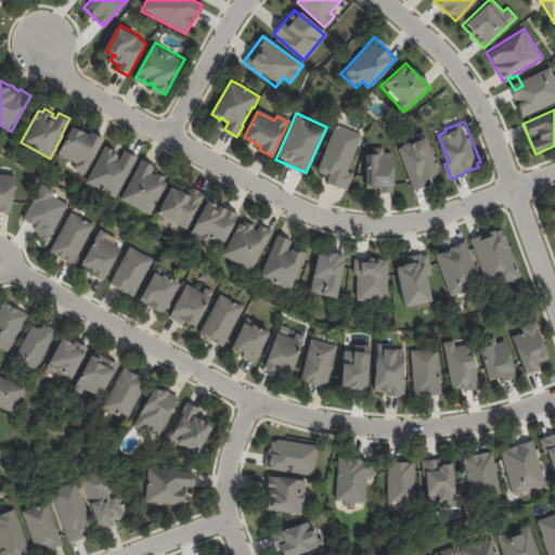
[(82,129),(92,134),(94,130),(106,137),(86,173),(75,167),(77,163),(60,153),(75,125),(82,129)]
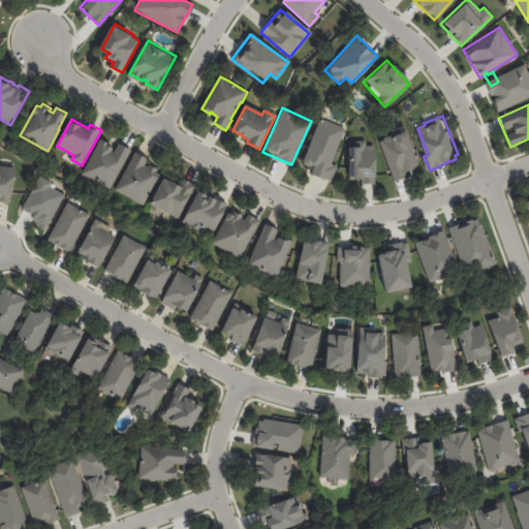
[(330,181),(312,174),(315,165),(314,164),(311,165),(306,163),(305,160),(321,119),(346,129),(332,164),(338,166),(332,181),(330,181)]
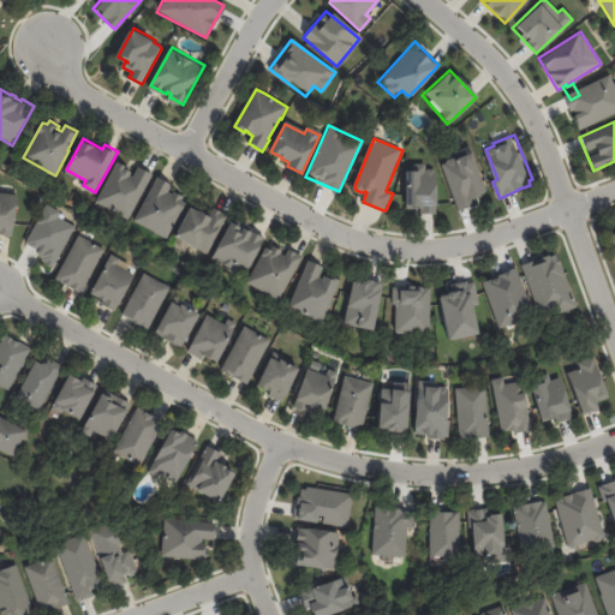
[(485,193),(470,151),(439,163),(457,210),(476,203),(473,198),(485,193)]
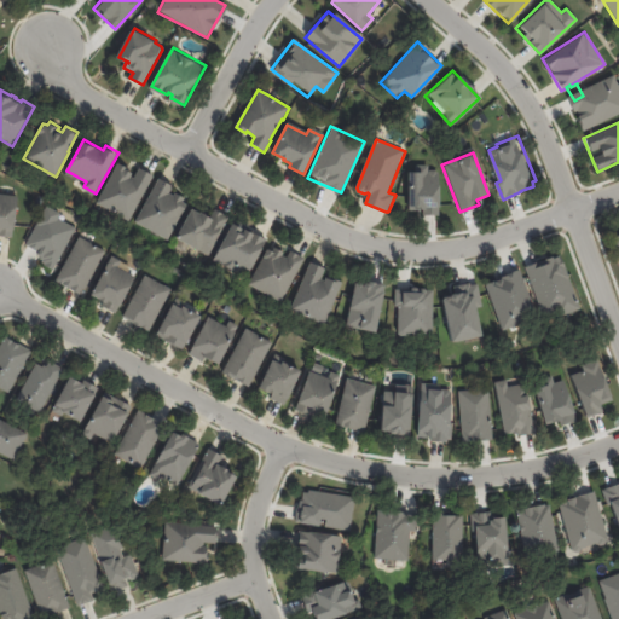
[(128,168),(134,172),(133,175),(136,177),(142,168),(155,175),(131,220),(98,202),(120,161),(128,166),(127,168),(128,168)]
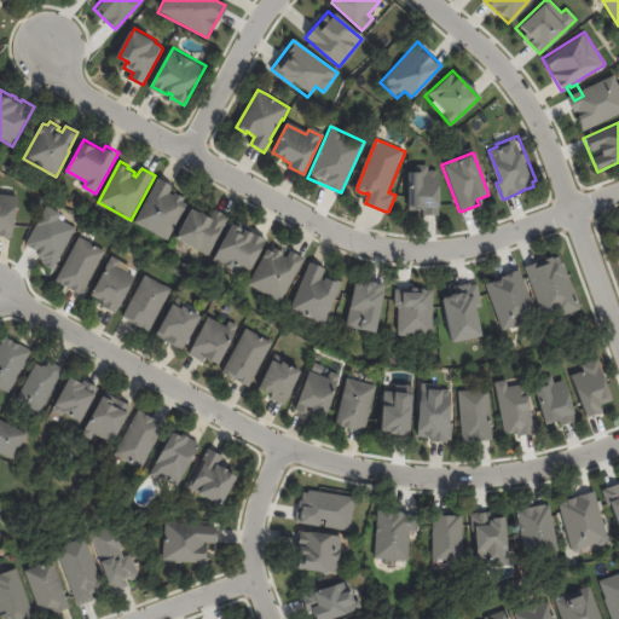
[(437,215),(438,167),(409,166),(408,209),(421,209),(420,214),(437,215)]
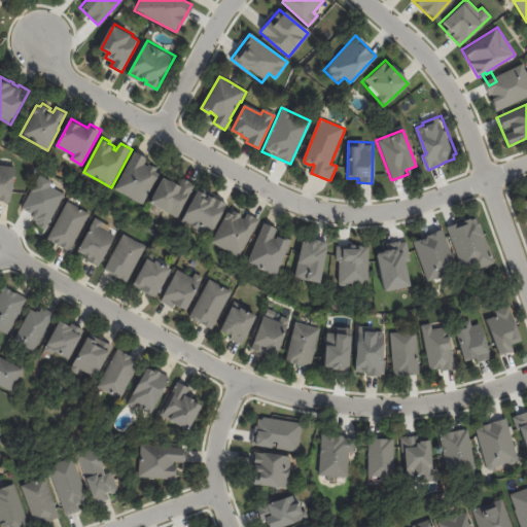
[(137,152),(147,159),(144,165),(147,167),(148,164),(156,168),(155,172),(160,174),(156,180),(154,180),(147,192),(148,194),(143,203),(116,188),(136,151),(137,152)]
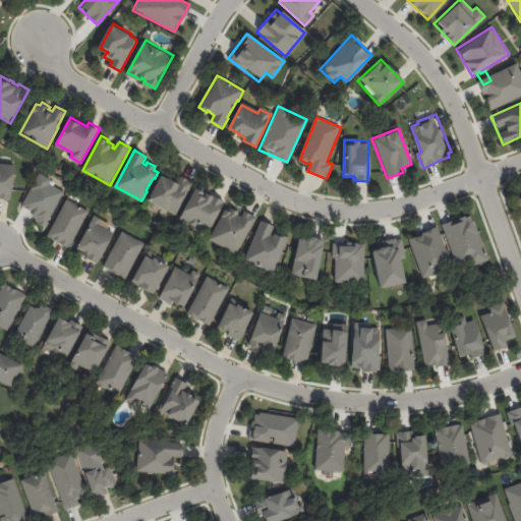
[(0,161),(16,164),(12,191),(11,197),(0,195),(0,161)]
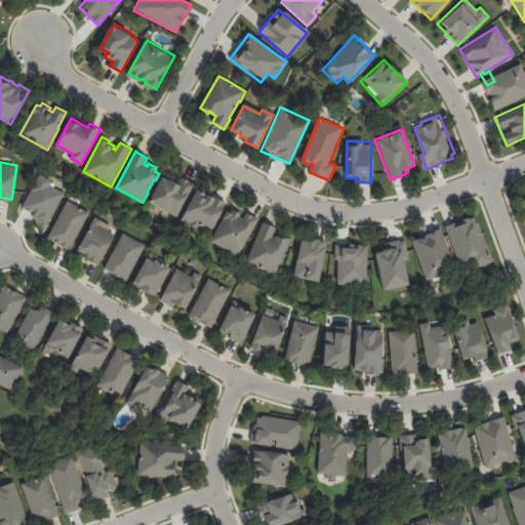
[(46,226),(63,192),(48,185),(50,179),(37,173),(18,212),(46,226)]
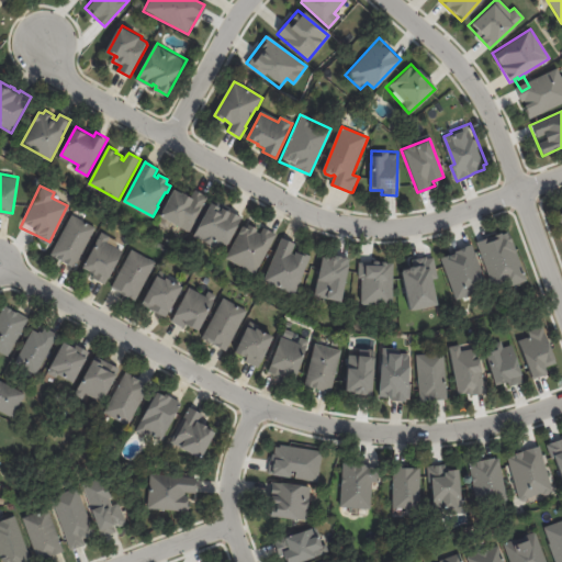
[(186,192),(193,195),(197,190),(206,194),(208,198),(190,232),(180,225),(180,224),(163,214),(177,188),(184,192),(184,191),(186,192)]
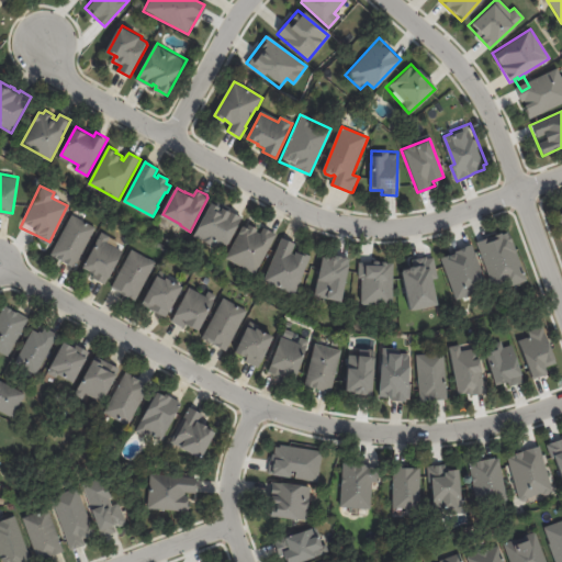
[(232,210),(244,216),(224,253),(194,235),(214,201),(222,205),(223,204),(232,210)]
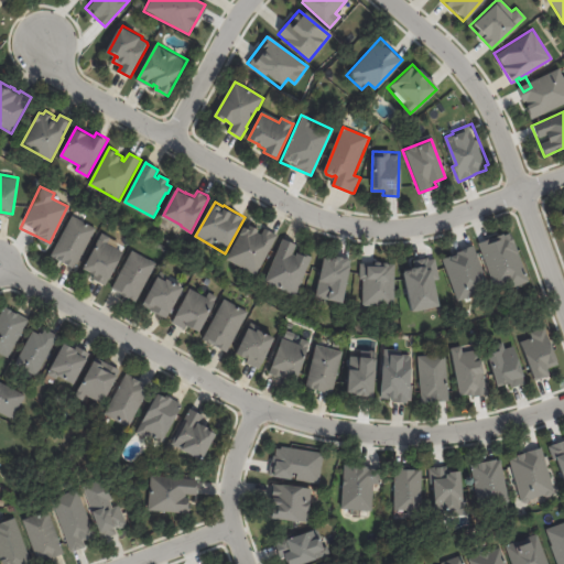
[(74,267),(62,260),(62,261),(52,256),(74,215),(97,228),(94,235),(80,258),(80,262),(77,269),(74,267)]
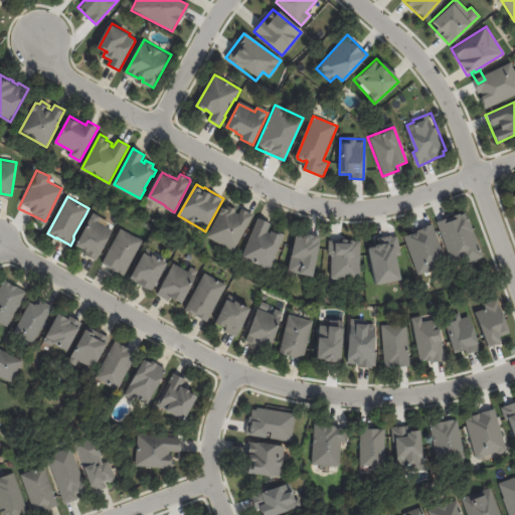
[(229,205),(236,209),(235,211),(239,213),(241,208),(253,214),(235,250),(208,235),(223,205),(227,207),(228,204),(229,205)]
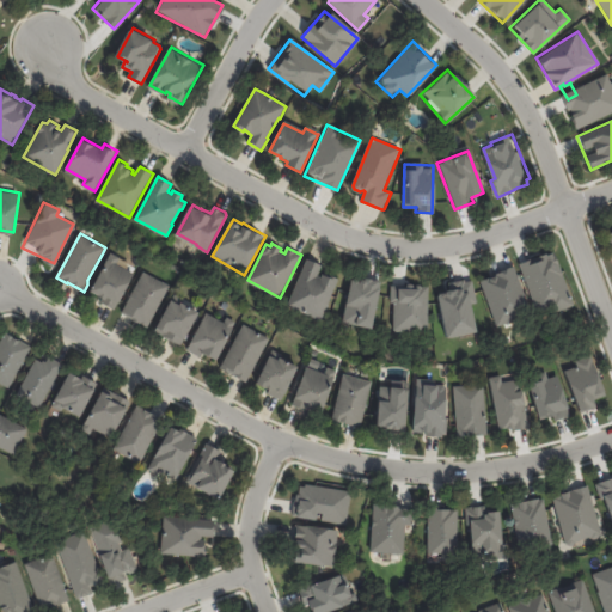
[(576,304),(542,317),(521,262),(550,252),(550,254),(556,251),(558,258),(560,258),(570,285),(568,286),(571,295),(573,294),(576,304)]
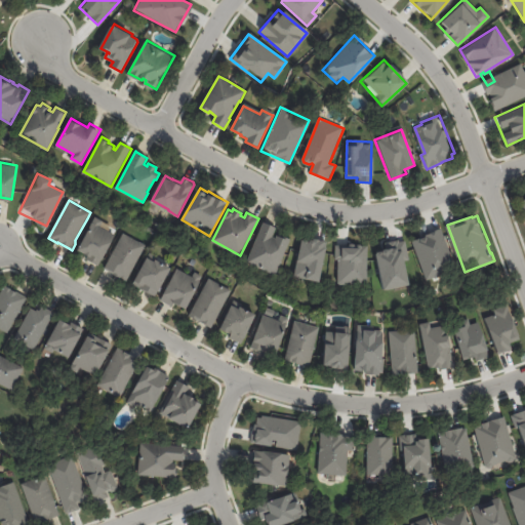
[(116,237),(103,261),(103,260),(98,267),(86,260),(89,255),(78,249),(95,218),(104,223),(101,228),(116,237)]
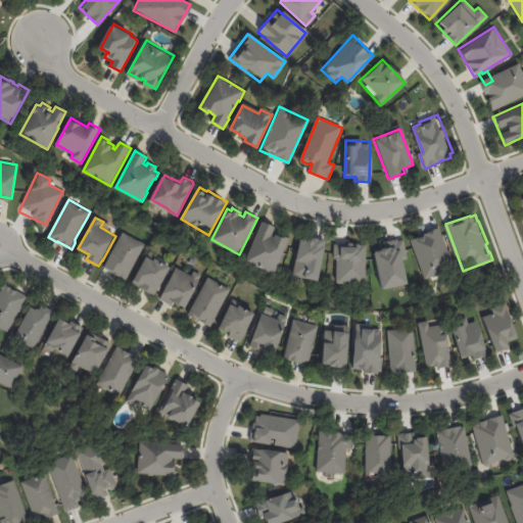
[(265,222),(276,226),(272,235),(275,236),(276,234),(286,238),(286,236),(290,238),(276,273),(246,260),(263,221),(265,222)]
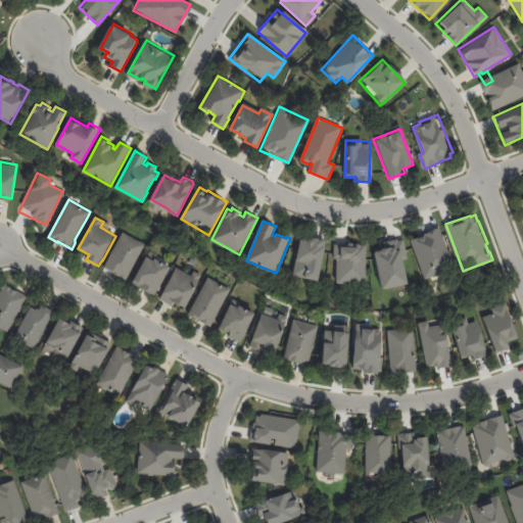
[(408,238),(421,278),(452,268),(438,228),(408,238)]
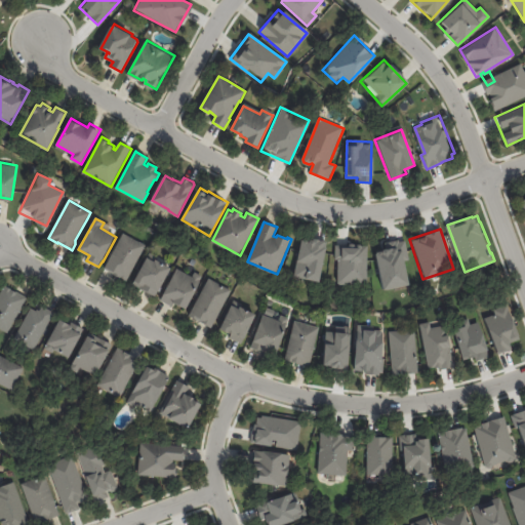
[(148,245),(128,280),(106,267),(125,232),(148,245)]
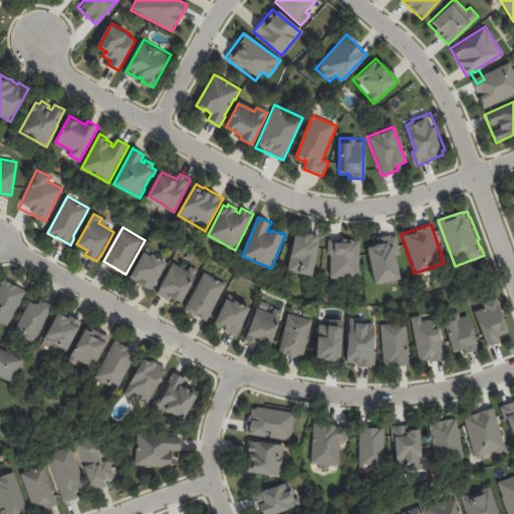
[(310,276),(318,237),(294,232),(285,270),(310,276)]
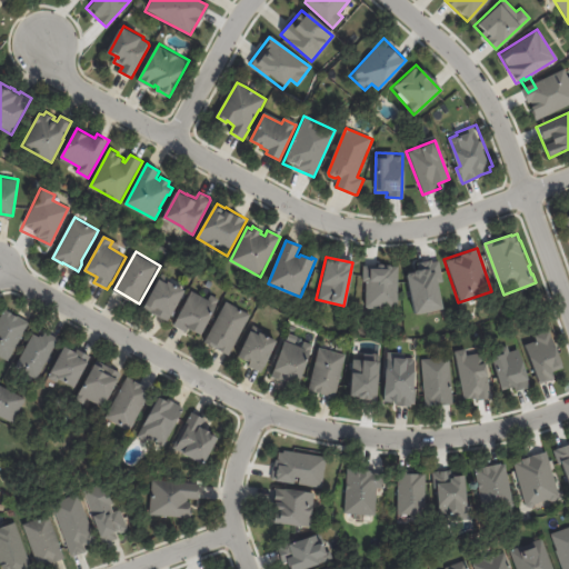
[(437,282),(441,281),(437,259),(416,263),(417,270),(405,272),(412,315),(441,309),(437,282)]
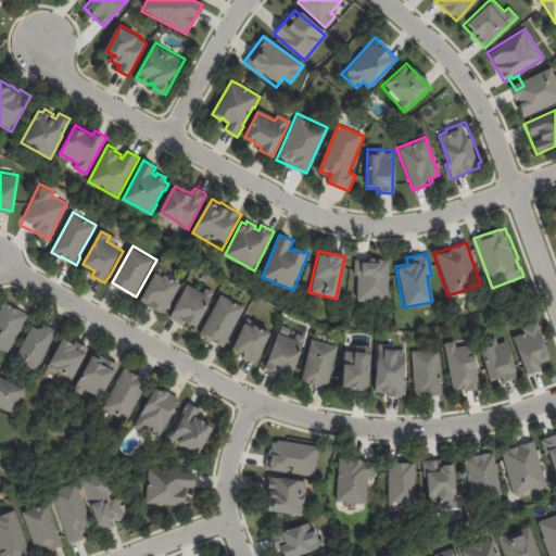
[(354,300),(387,301),(388,260),(355,258),(354,300)]
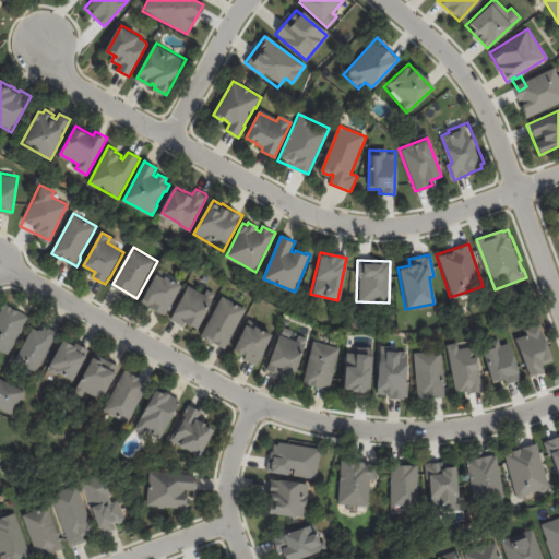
[(170,273),(182,281),(182,282),(186,283),(171,309),(170,308),(167,313),(154,306),(153,307),(143,301),(159,272),(167,276),(168,274),(169,274),(170,273)]
